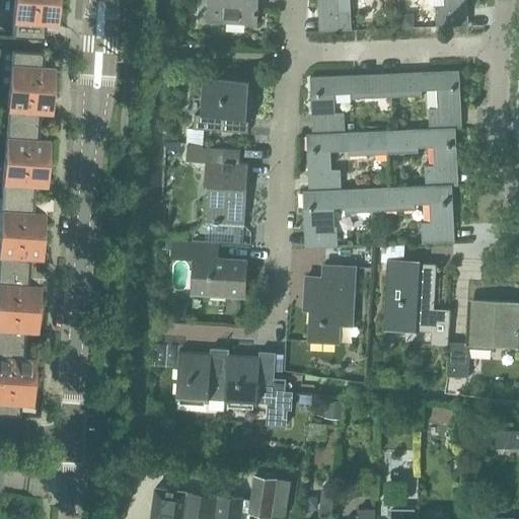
[(59,0),(50,0),(14,0),(12,35),(45,38),(45,23),(57,24),(59,0)]
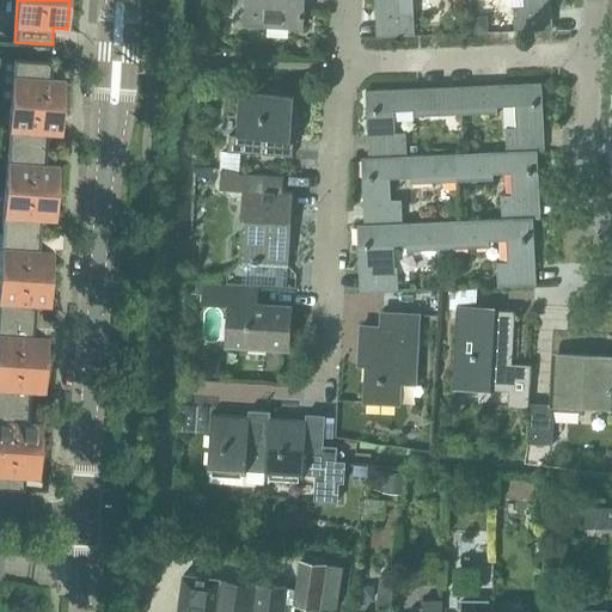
[(305,0),(245,0),(244,24),(304,28),(305,0)]
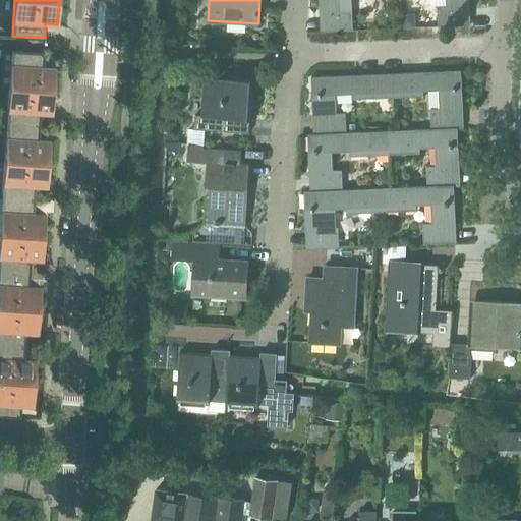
[(320,0),(321,8),(327,7),(328,30),(322,31),(322,32),(353,30),(353,9),(352,0),(320,0)]
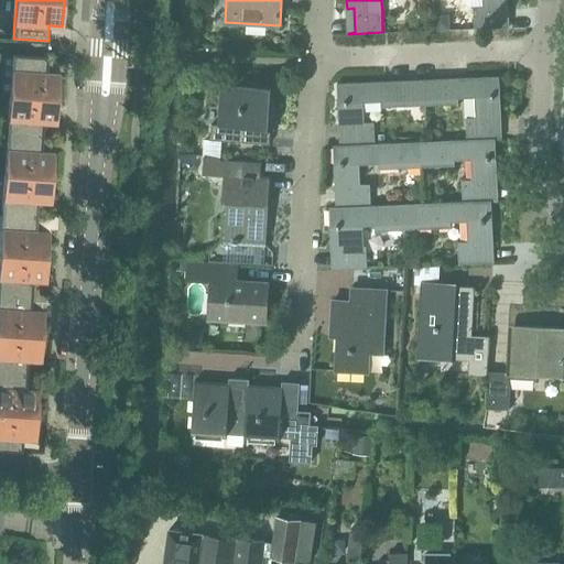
[(483,0),(484,6),(474,6),(475,29),(510,26),(510,25),(502,26),(501,2),(509,1),(508,0),(483,0)]
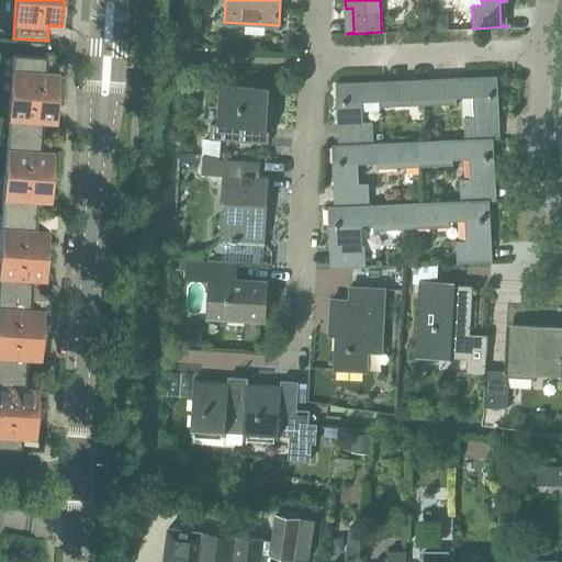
[(444,15),(434,17),(435,30),(448,29),(447,20),(444,15)]
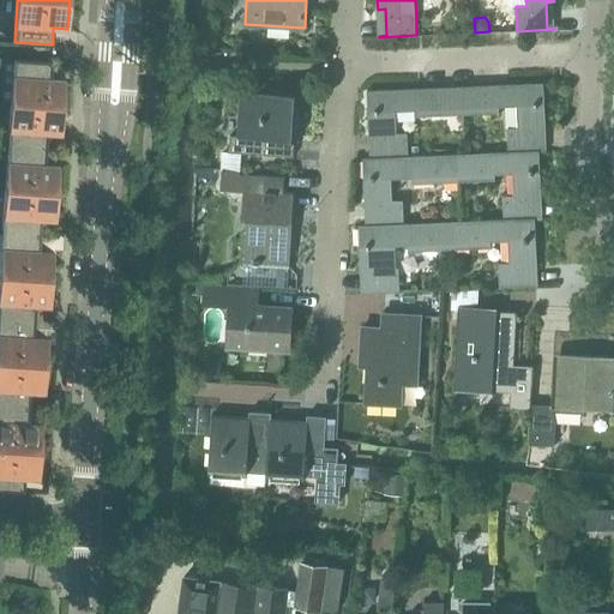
[(0,56),(0,101),(62,107),(65,78),(50,78),(52,60),(0,56)]
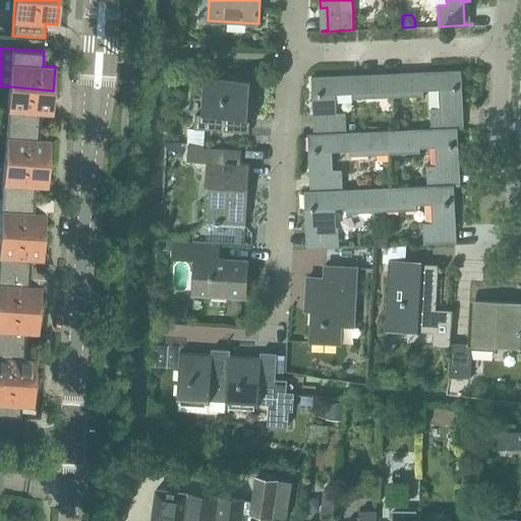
[(462,70),(393,73),(394,97),(424,96),(423,91),(439,90),(440,108),(431,109),(431,128),(458,127),(457,105),(463,105),(462,70)]
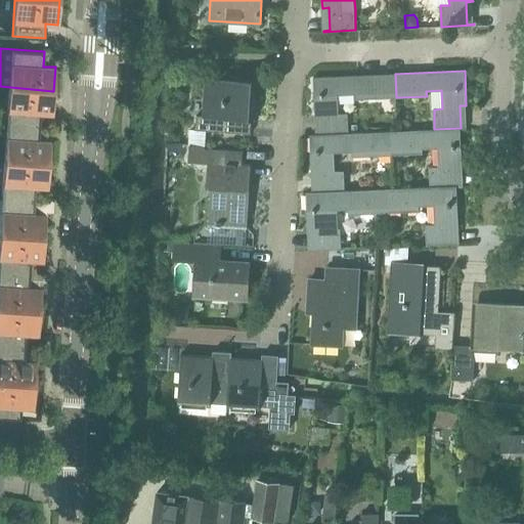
[(321,113),(322,134),(349,133),(348,114),(339,114),(338,95),(356,94),(356,99),(396,97),(395,74),(314,77),(315,113),(321,113)]
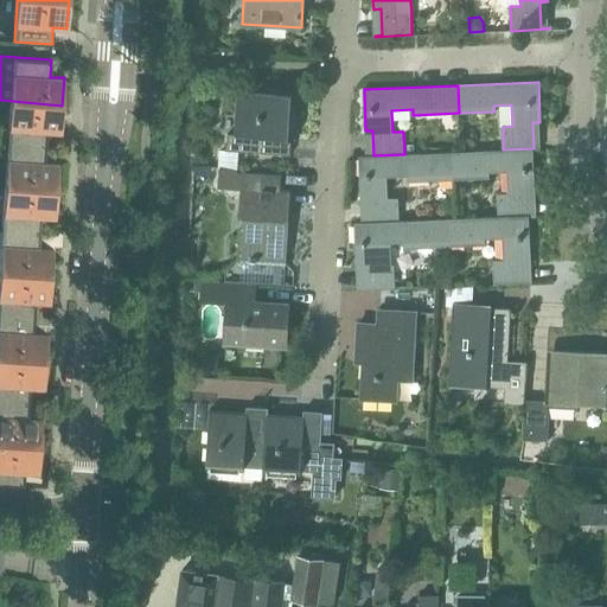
[(219,149),(218,167),(221,167),(236,168),(237,168),(238,151),(291,154),(295,94),(238,90),(238,91),(243,91),(241,134),(228,134),(228,151),(219,149)]
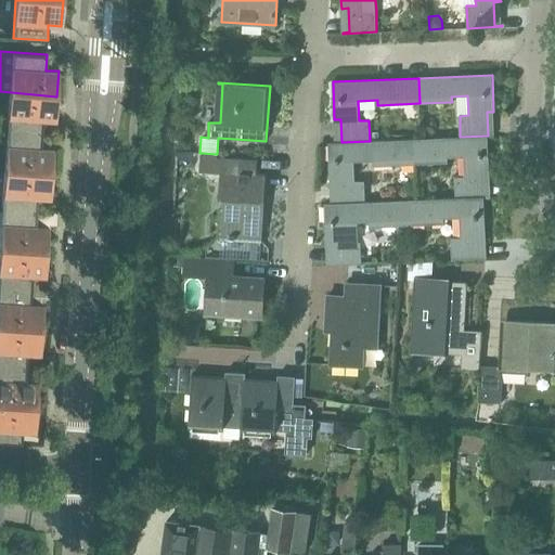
[(0,92),(10,93),(7,131),(41,133),(42,119),(55,120),(56,97),(0,91),(0,92)]
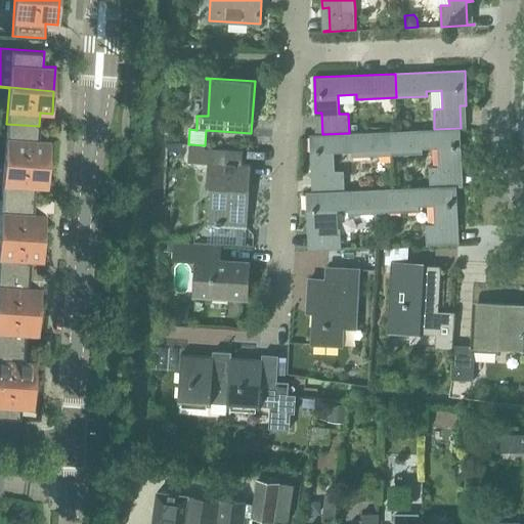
[(6,124),(4,161),(49,164),(50,140),(38,139),(39,126),(6,124)]
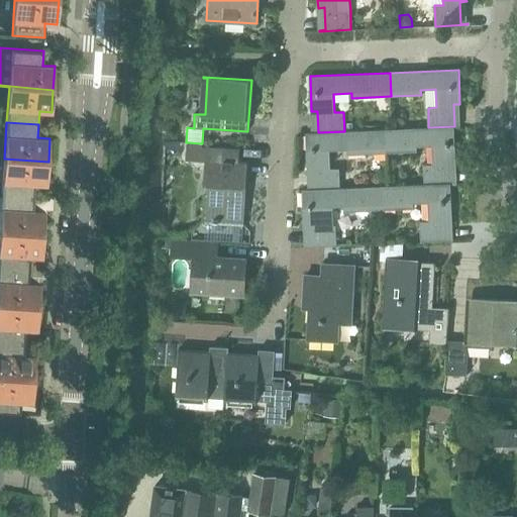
[(387,129),(388,152),(417,151),(417,146),(432,145),(433,164),(424,165),(425,184),(450,183),(449,161),(456,161),(454,127),(460,127),(460,126),(454,126),(428,127),(387,129)]
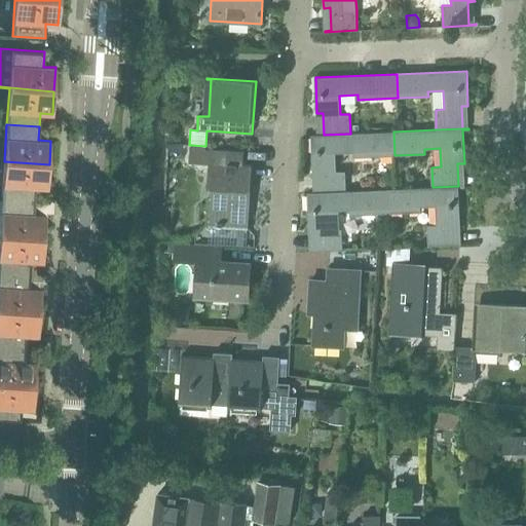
[(320,170),(321,192),(346,191),(345,172),(337,172),(336,153),(353,152),(354,157),(395,155),(393,132),(350,134),(324,135),(311,136),(313,171),(320,170)]
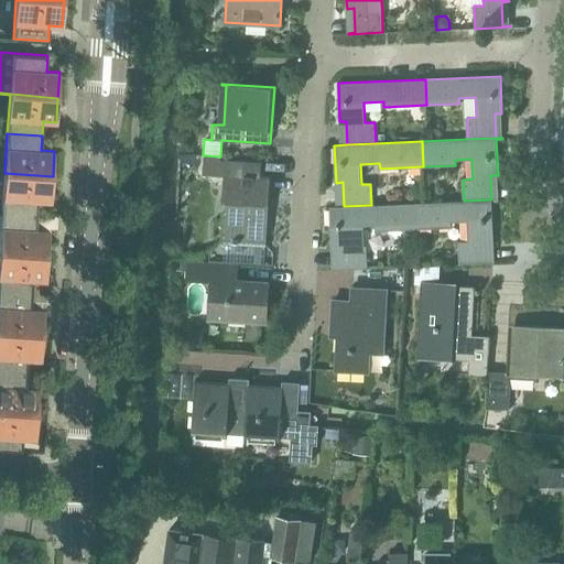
[(204,173),(225,174),(223,202),(237,202),(236,213),(227,212),(226,240),(234,241),(234,243),(239,243),(239,241),(267,242),(271,176),(261,176),(262,163),(218,161),(219,156),(205,155),(204,173)]
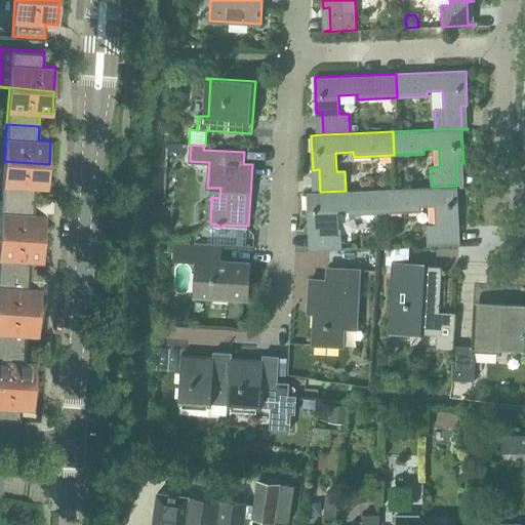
[(4,161),(2,198),(34,200),(35,187),(47,188),(49,164),(4,161)]
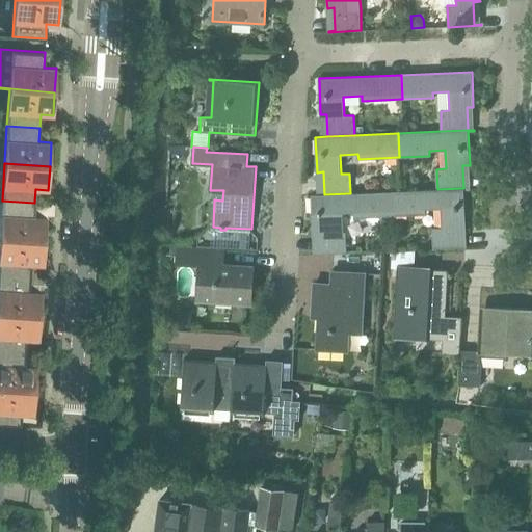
[(471,188),(463,188),(437,189),(394,191),(395,215),(425,214),(425,209),(441,208),(442,228),(432,228),(433,249),(467,247),(467,246),(460,246),(459,223),(466,223),(464,189),(471,189),(471,188)]
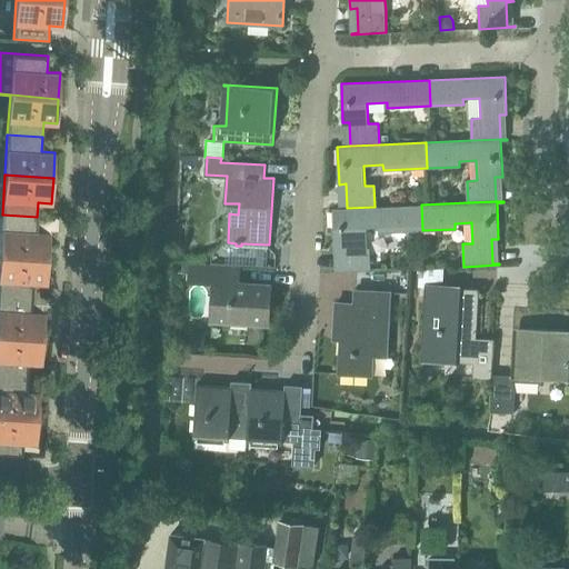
[(342,272),(371,270),(369,228),(379,227),(379,232),(422,230),(421,205),(375,207),(347,208),(333,209),(335,248),(341,247),(342,272)]
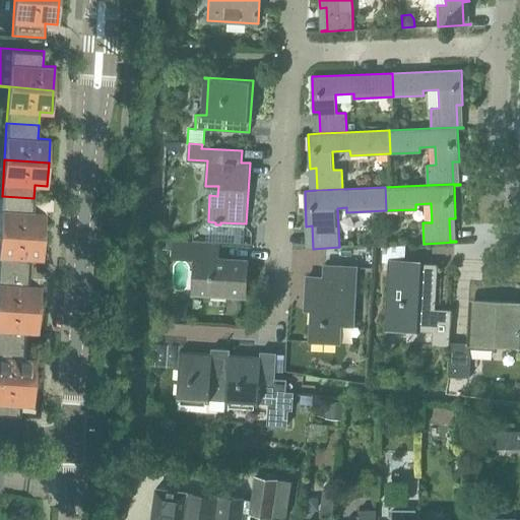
[(2,196),(0,223),(0,233),(44,236),(45,212),(33,211),(34,198),(2,196)]
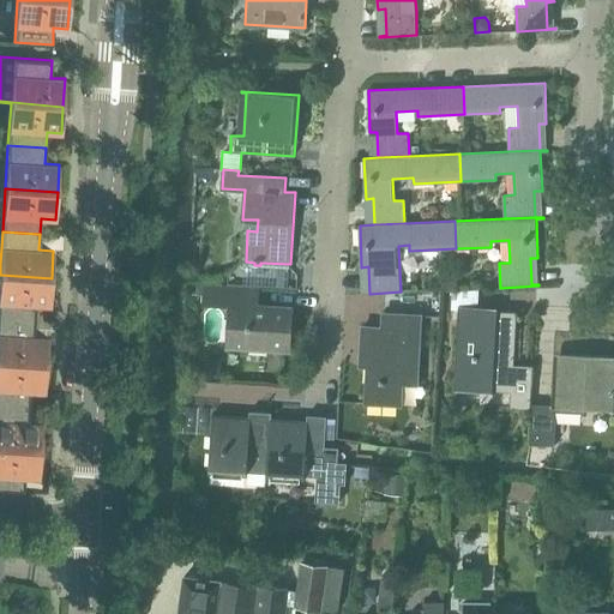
[(456,274),(440,274),(440,289),(457,289),(456,274)]
